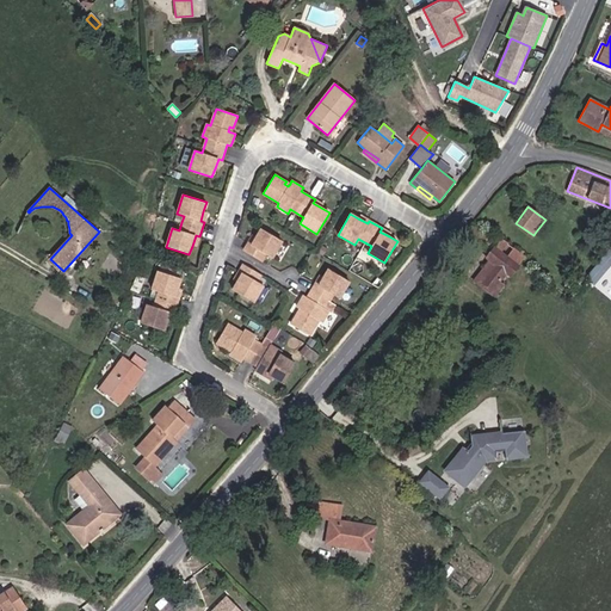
[(538,233),(547,221),(545,220),(536,232),(538,233)]
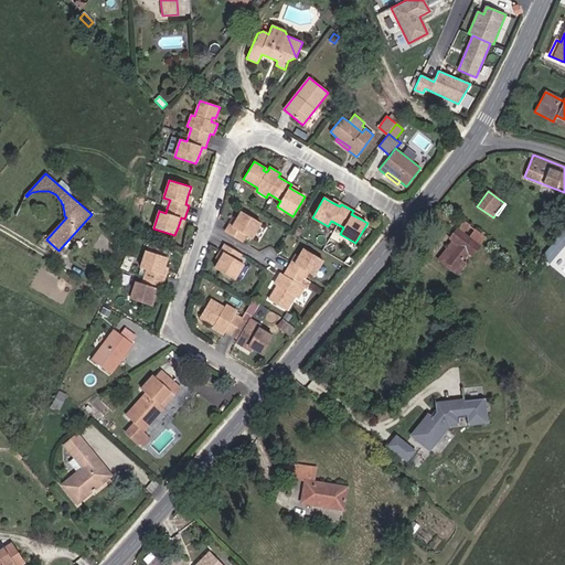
[(456,221),(437,206),(432,213),(444,223),(445,223),(451,227),(456,221)]
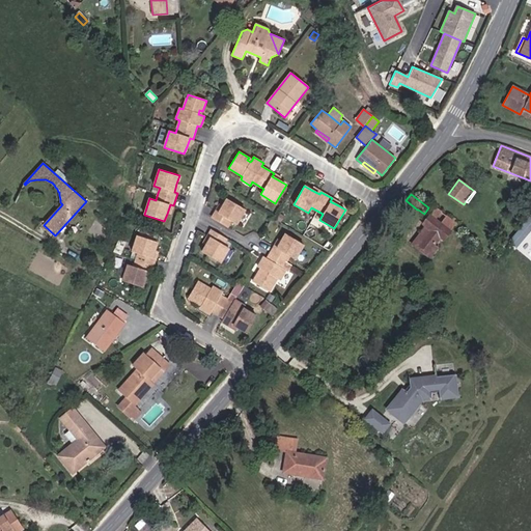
[(236,224),(245,210),(227,199),(223,206),(219,214),(216,212),(212,218),(227,227),(231,221),(236,224)]
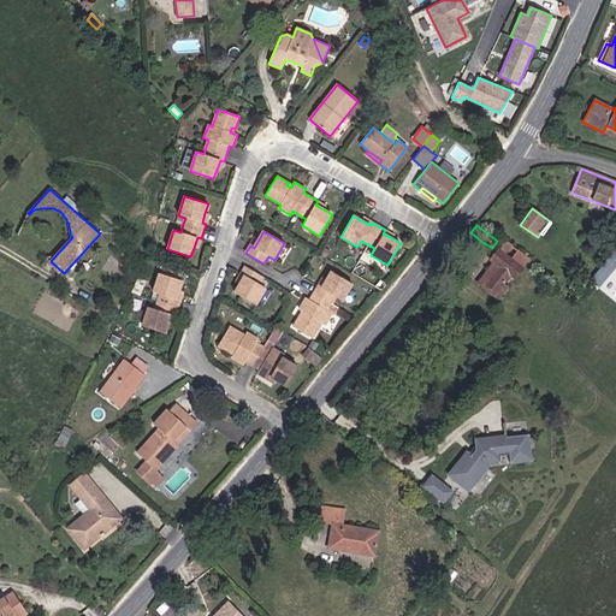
[(138,255),(128,246),(122,252),(132,262),(138,255)]
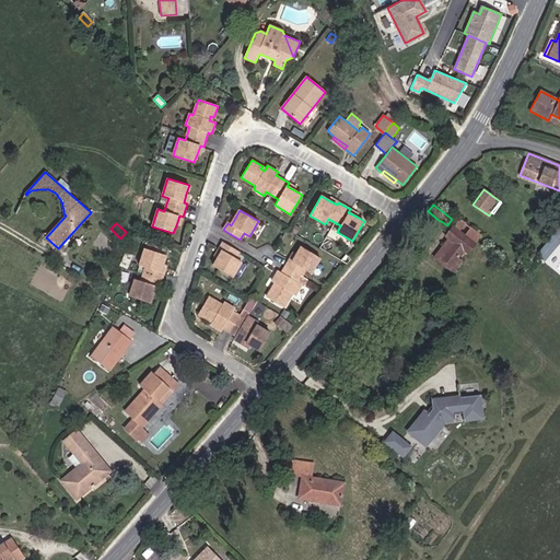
[(467,253),(478,238),(456,223),(446,236),(448,238),(438,253),(445,258),(442,263),(450,269),(457,258),(464,251),(467,253)]
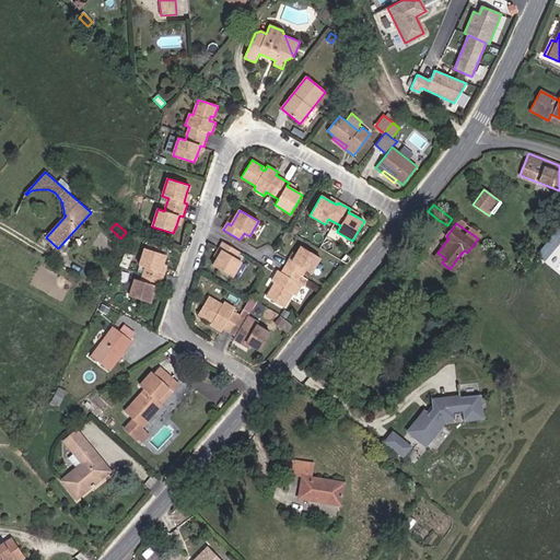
[(240,255),(241,253),(223,242),(219,248),(222,251),(218,258),(213,266),(233,278),(242,261),(241,261),(237,259),(240,255)]
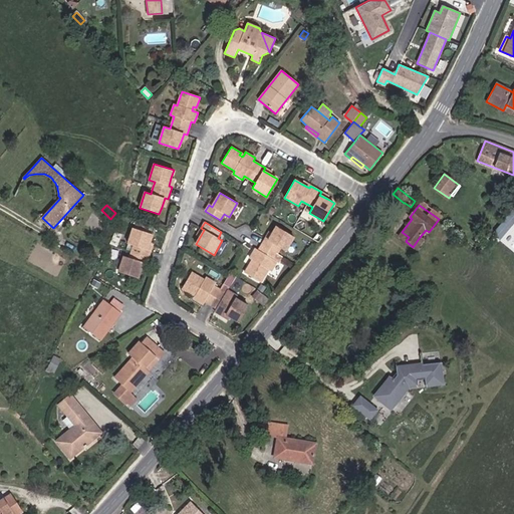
[(282,249),(290,235),(273,225),(262,245),(273,251),(277,246),(282,249)]
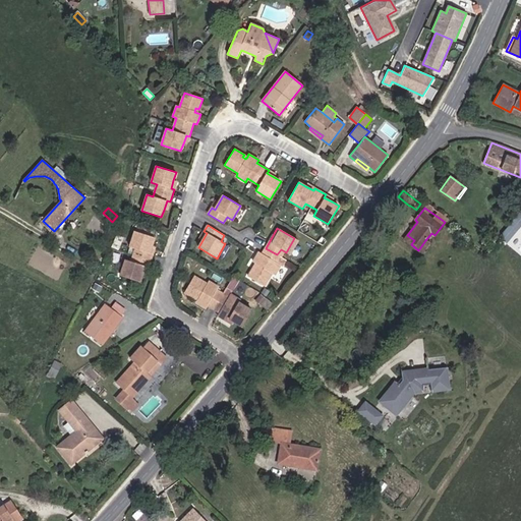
[(150,253),(152,245),(155,237),(134,231),(129,247),(130,247),(135,249),(133,255),(131,262),(125,259),(120,276),(140,282),(142,275),(146,266),(149,268),(153,255),(150,253)]
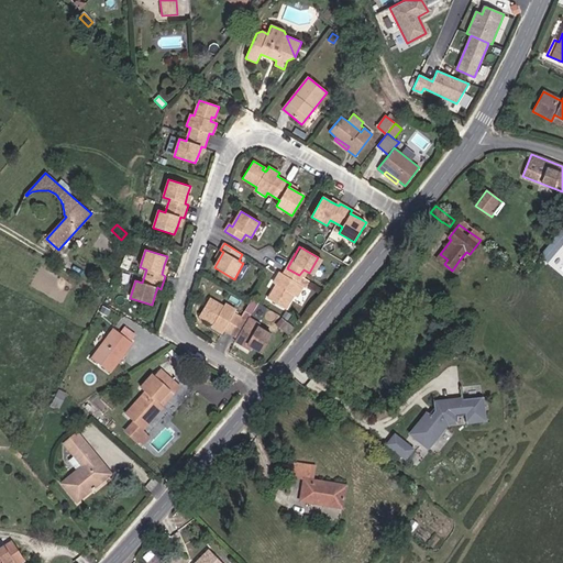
[(455,274),(464,263),(460,260),(452,271),(455,274)]
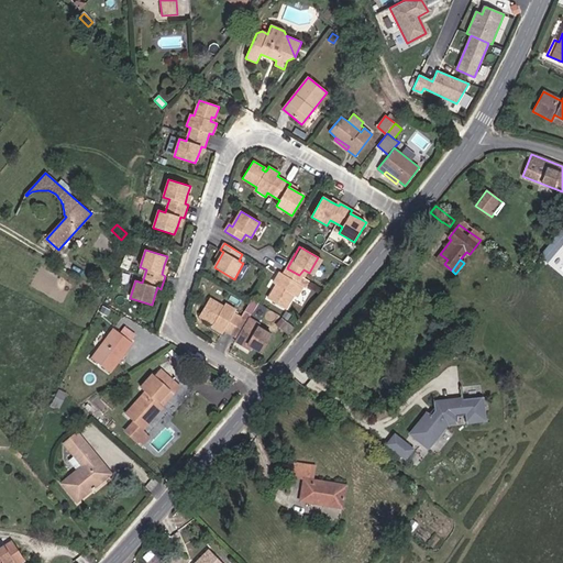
[(283,274),(279,273),(273,283),(276,285),(278,286),(277,290),(274,288),(268,299),(286,309),(294,295),(297,297),(304,286),(306,287),(309,280),(304,278),(287,268),(283,274)]
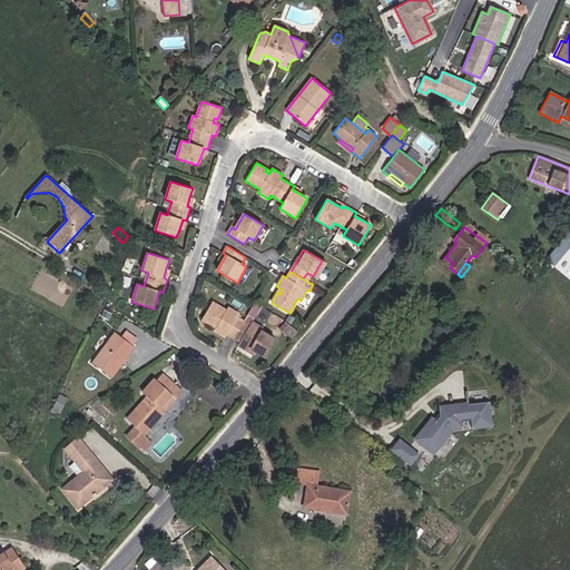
[(249,325),(237,317),(239,314),(228,307),(226,311),(213,302),(202,320),(213,326),(214,324),(218,326),(216,328),(215,332),(225,337),(227,334),(239,342),(238,345),(248,352),(252,346),(256,349),(254,351),(265,357),(275,340),(262,331),(263,328),(252,322),(249,325)]
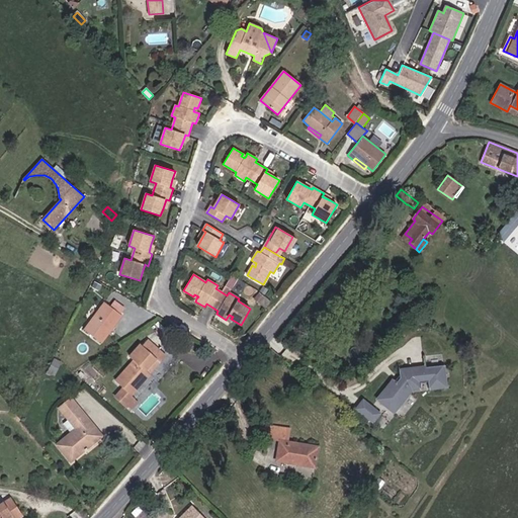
[(268,289),(263,286),(260,291),(265,294),(268,289)]
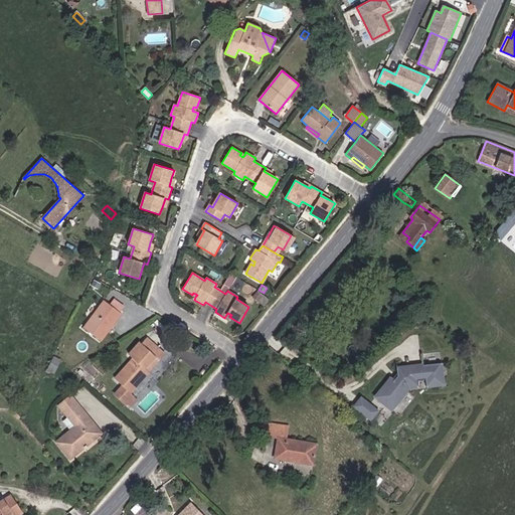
[(264,294),(258,301),(264,307),(270,300),(264,294)]
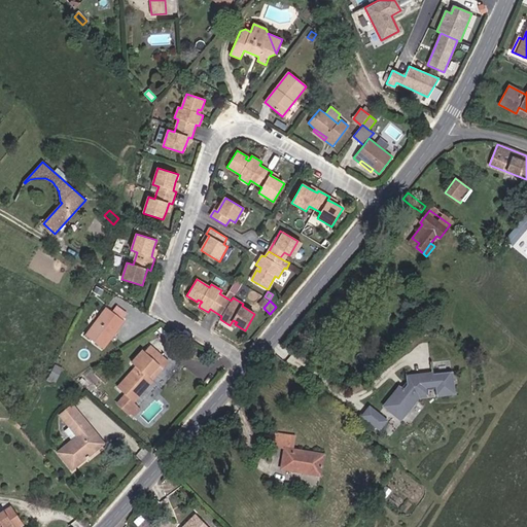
[(103,349),(125,321),(106,308),(85,336),(103,349)]
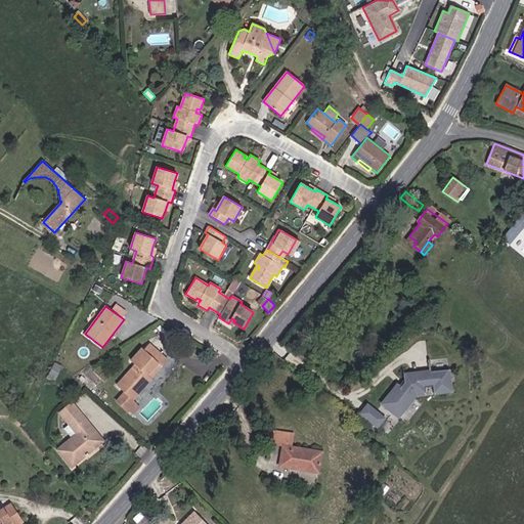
[(135,365),(117,386),(125,393),(118,401),(129,411),(133,415),(140,407),(136,403),(137,403),(133,400),(151,379),(147,375),(164,357),(148,344),(143,350),(142,348),(131,361),(135,365)]
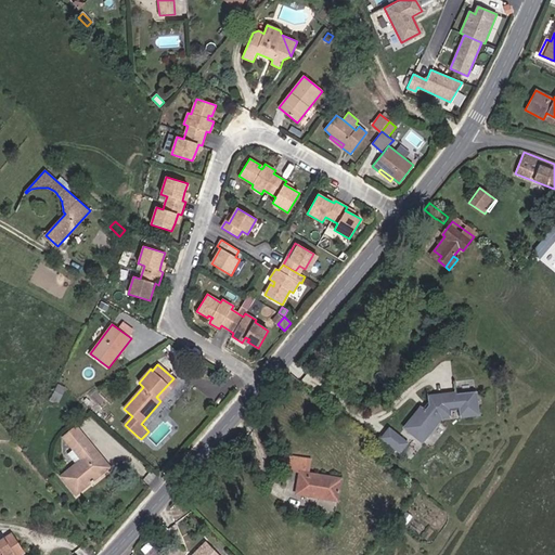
[(160,401),(178,382),(173,378),(156,397),(160,401)]
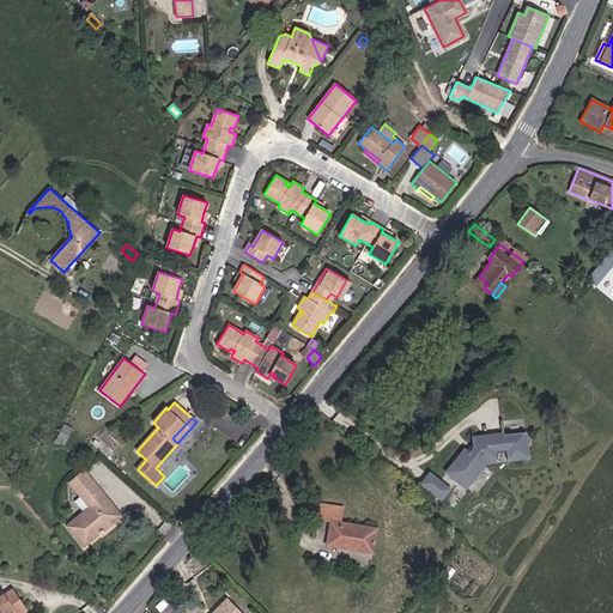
[(65,444),(72,429),(64,425),(56,439),(65,444)]
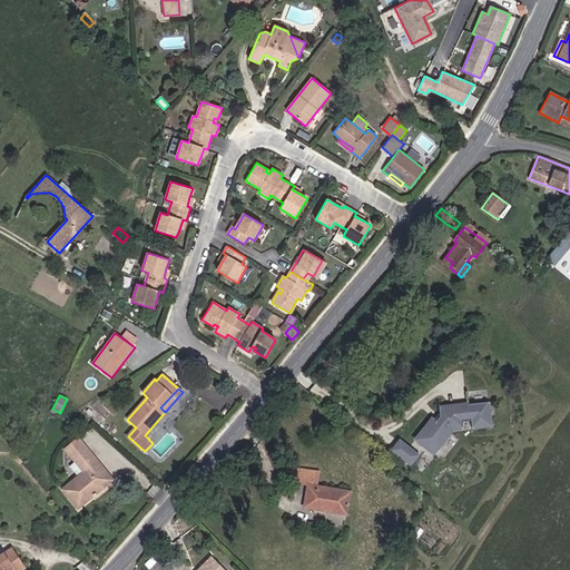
[(492,426),(489,402),(442,408),(440,410),(441,416),(438,421),(434,418),(416,439),(433,453),(454,429),(464,428),(463,422),(472,421),(473,428),(492,426)]
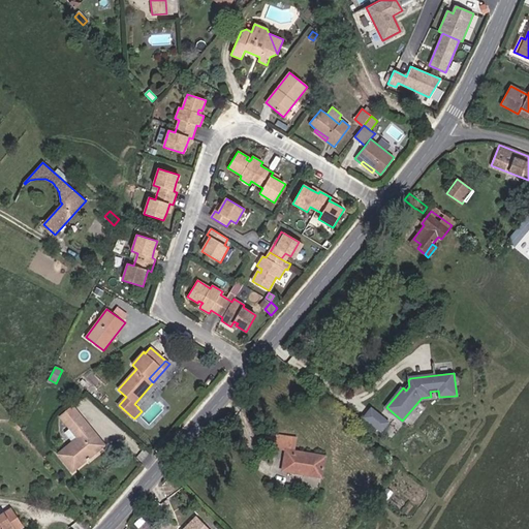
[(332,399),(323,392),(321,394),(330,401),(332,399)]
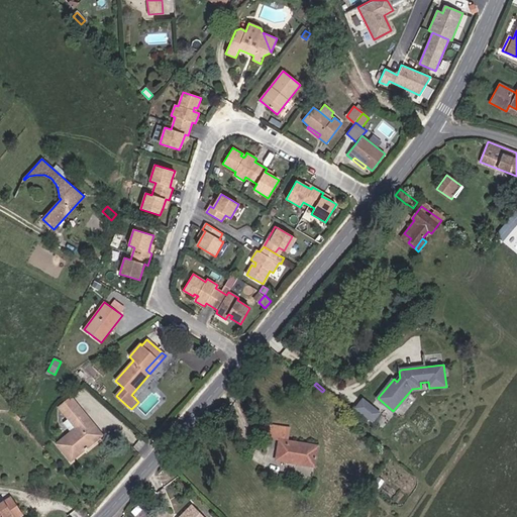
[(78,406),(70,397),(59,406),(66,416),(78,406)]
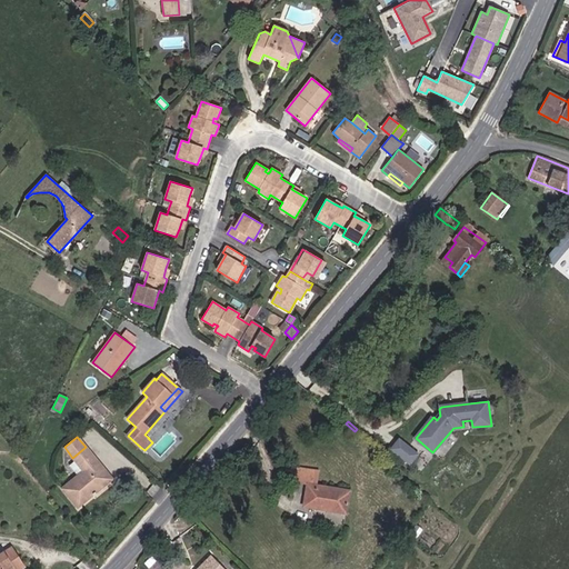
[(412,451),(400,440),(392,448),(406,459),(412,451)]
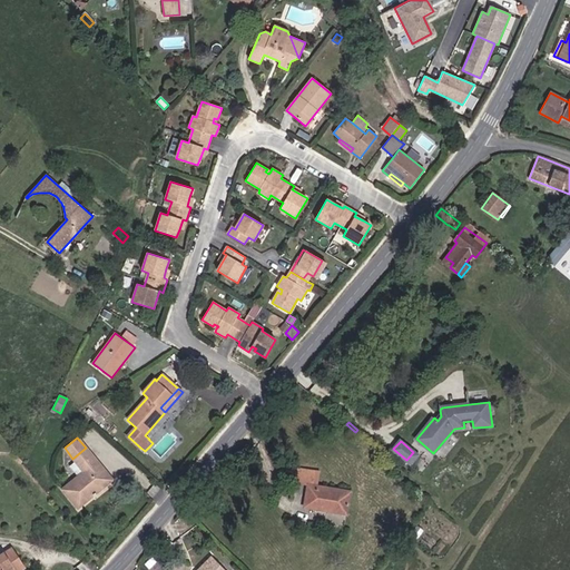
[(94,492),(108,480),(95,463),(97,461),(86,448),(72,459),(76,462),(70,467),(78,475),(61,488),(78,508),(95,493),(94,492)]
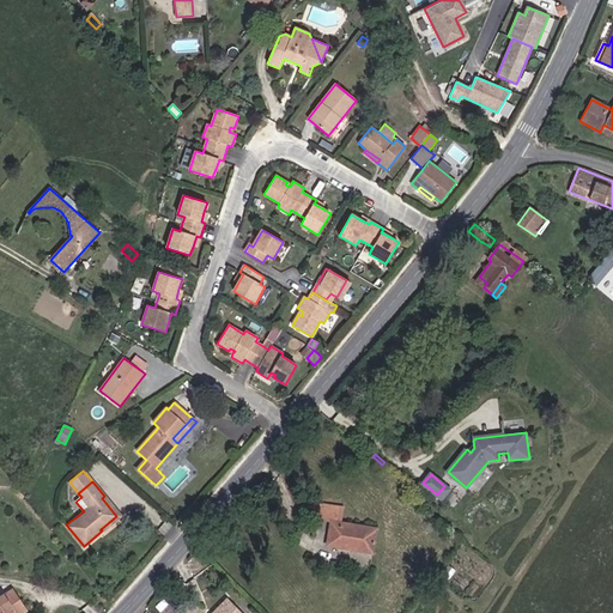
[(444,486),(437,495),(442,499),(449,490),(444,486)]
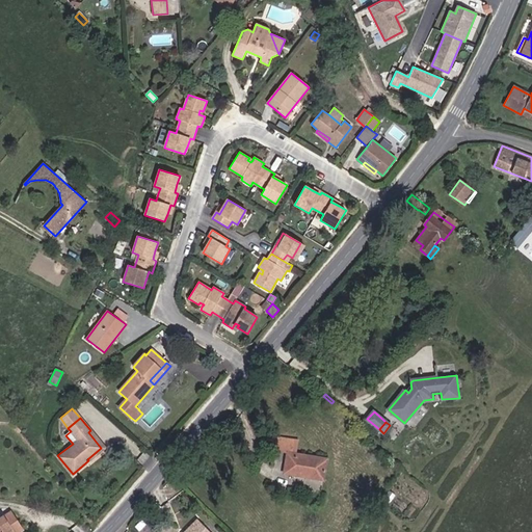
[(104,448),(90,430),(88,432),(101,448),(87,459),(88,460),(104,448)]
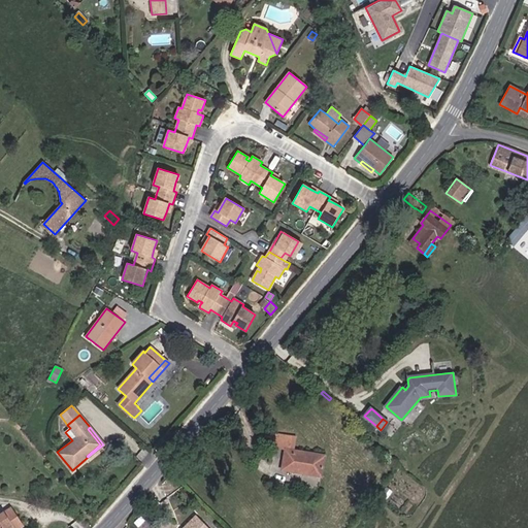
[(322,476),(325,456),(290,450),(292,436),(276,434),(274,448),(285,449),(282,469),(322,476)]
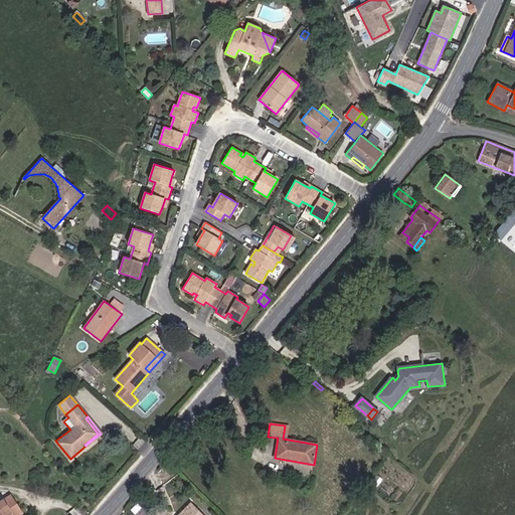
[(20,514),(22,514),(10,496),(0,502),(0,514),(20,514)]
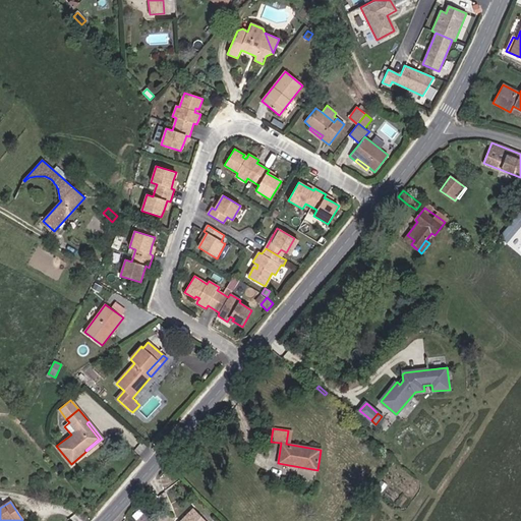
[(149,520),(156,514),(149,508),(134,520),(149,520)]
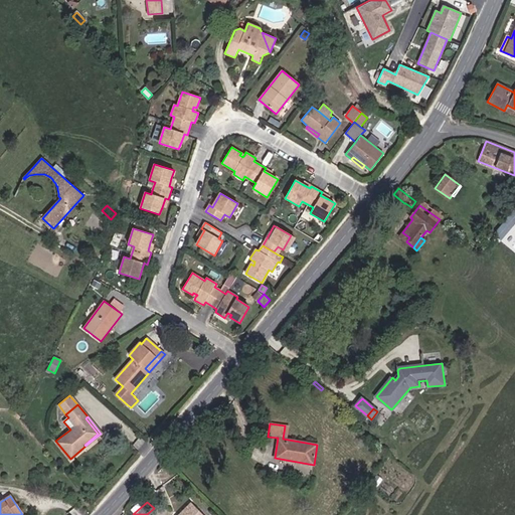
[(202,514),(191,503),(178,514),(202,514)]
